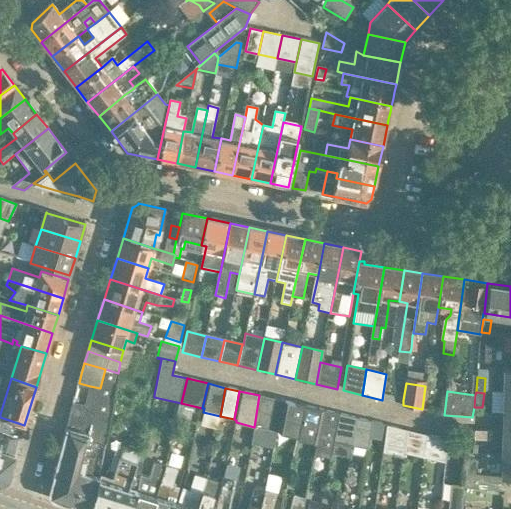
[(383,393),(382,400),(394,403),(393,395),(383,393)]
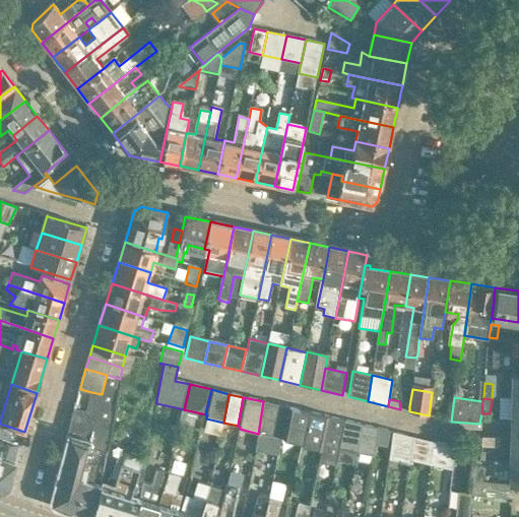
[(287,407),(263,401),(258,434),(281,440),(287,407)]
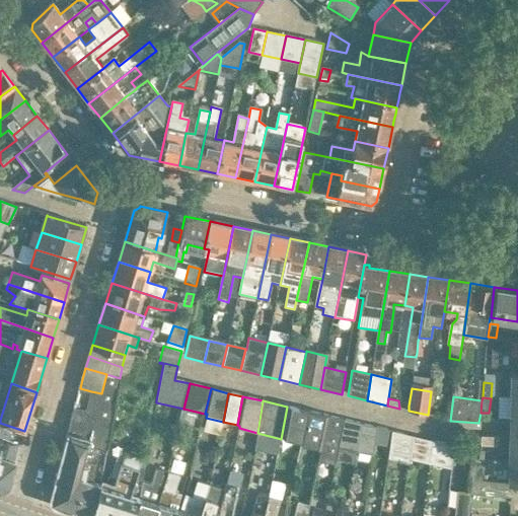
[(301,444),(303,437),(308,412),(287,407),(281,439),(301,444)]
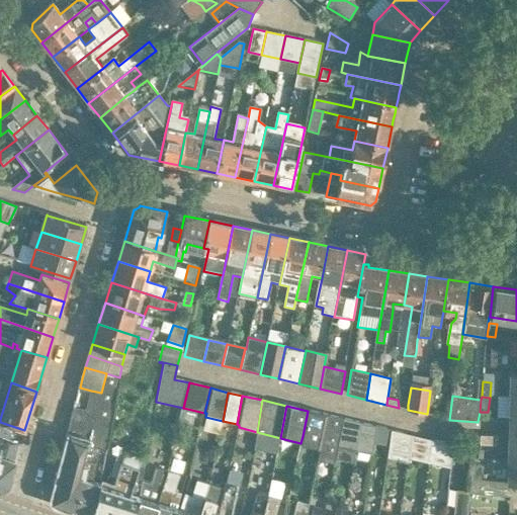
[(85,412),(74,409),(50,501),(53,507),(73,513),(84,480),(92,446),(86,445),(95,414),(85,412)]
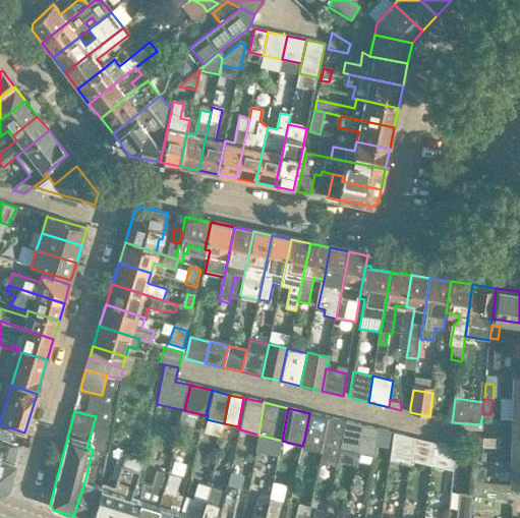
[(323,450),(325,443),(330,418),(309,413),(304,439),(302,446),(323,450)]
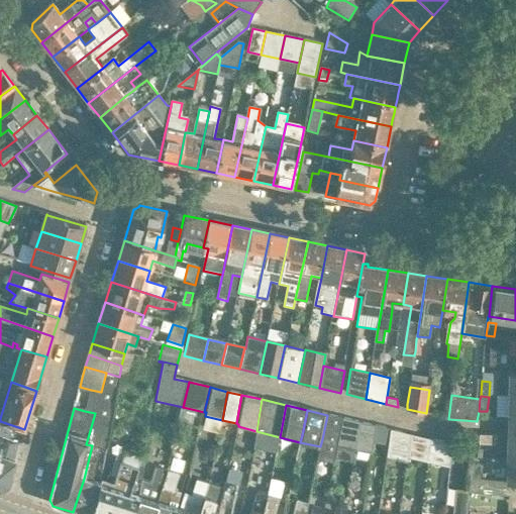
[(322,439),(320,446),(318,459),(333,464),(337,446),(343,419),(327,415),(322,439)]
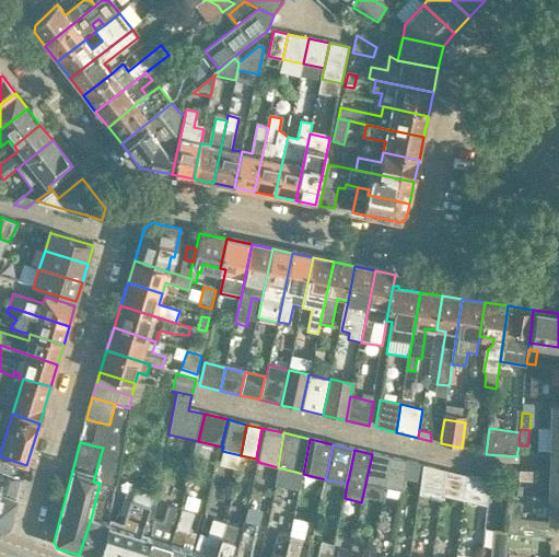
[(389,457),(372,454),(365,484),(384,488),(389,457)]
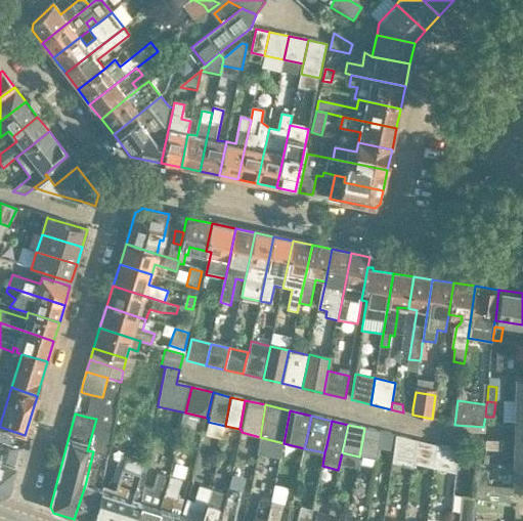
[(0,493),(7,490),(25,435),(0,428),(0,493)]
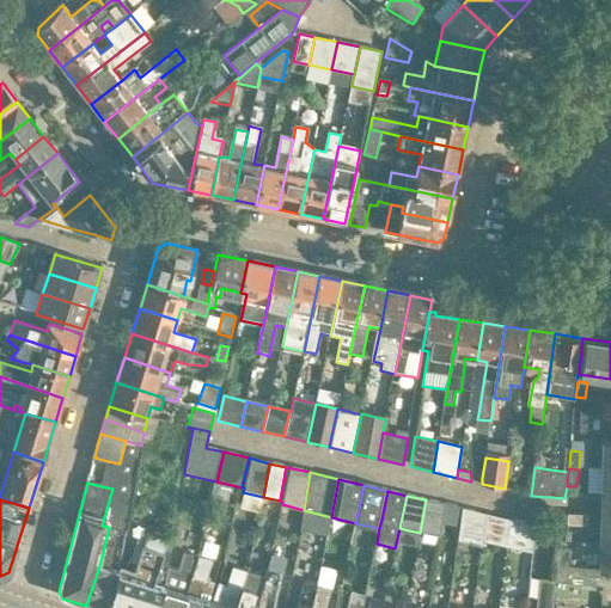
[(441,538),(444,524),(446,505),(426,499),(420,533),(441,538)]
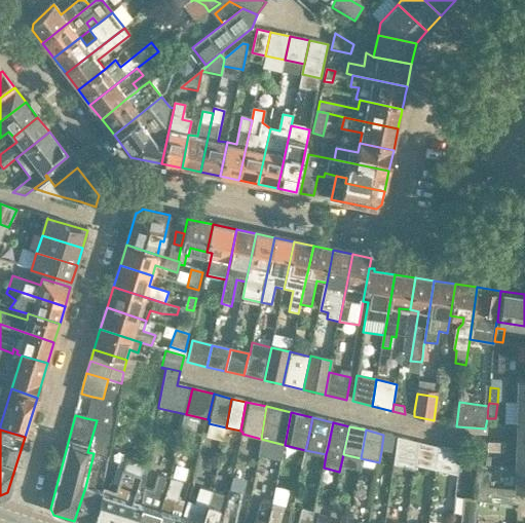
[(383,435),(381,451),(396,454),(398,438),(383,435)]
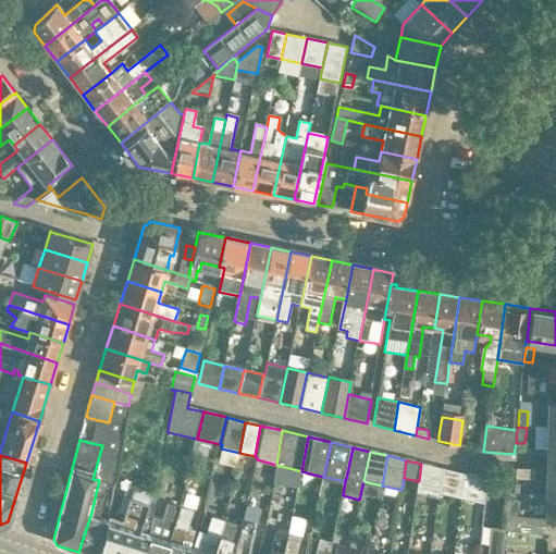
[(421,464),(419,481),(417,493),(441,497),(441,494),(444,469),(421,464)]
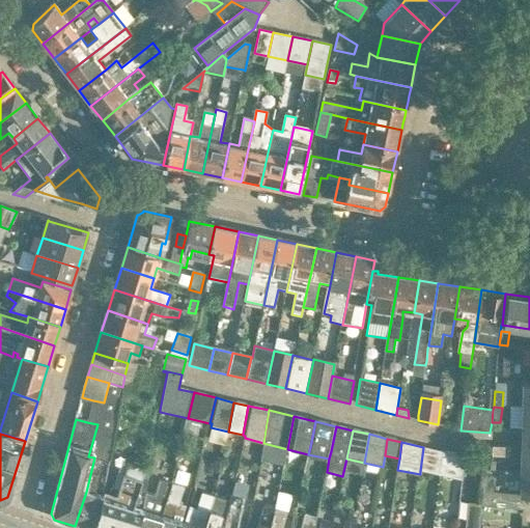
[(420,471),(440,475),(442,451),(423,447),(420,471)]
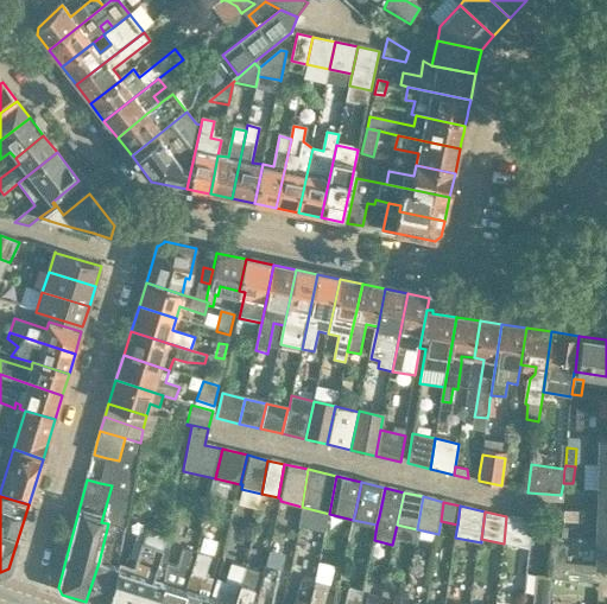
[(582,523),(582,513),(564,513),(564,522),(582,523)]
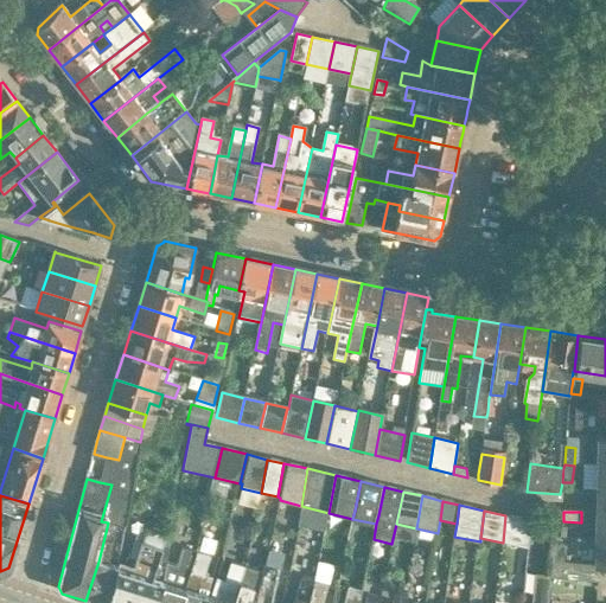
[(605,514),(597,514),(595,539),(605,539),(605,514)]
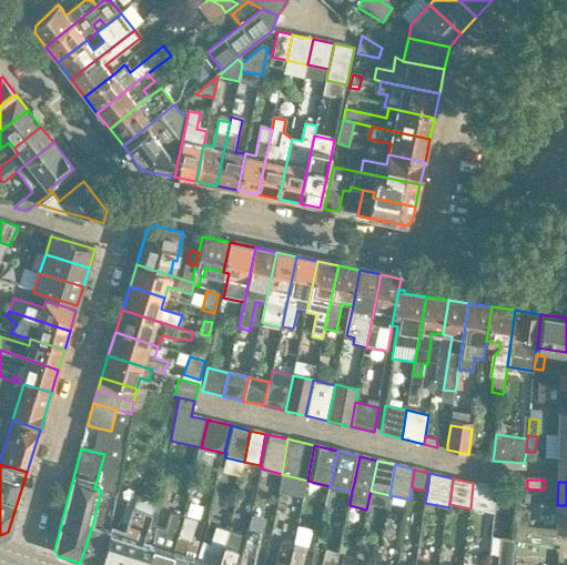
[(497,490),(473,483),(471,508),(492,513),(495,514),(497,490)]
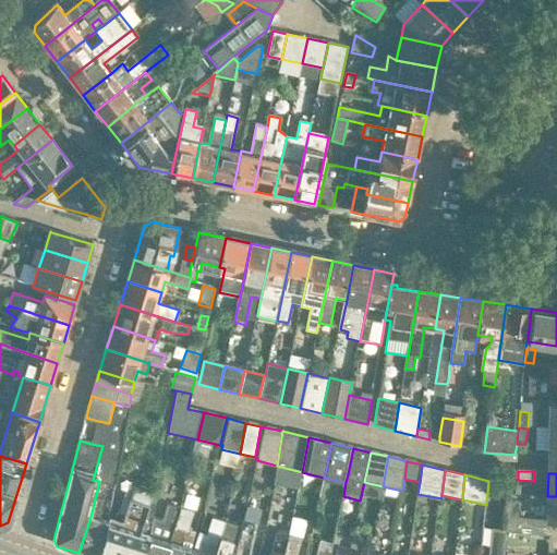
[(91,517),(79,553),(83,554),(98,554),(108,522),(108,521),(100,519),(110,482),(99,481),(91,517)]
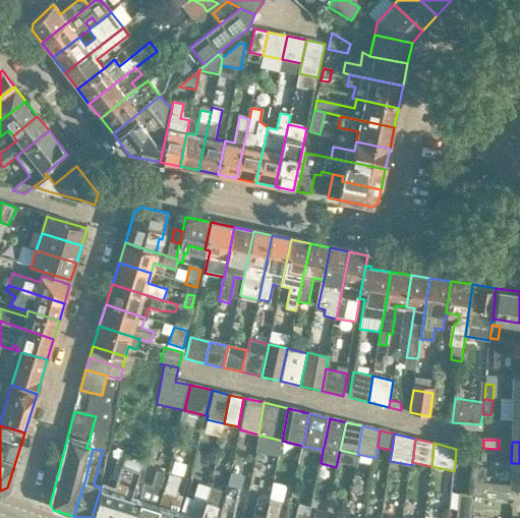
[(101,487),(92,517),(133,517),(140,495),(142,482),(146,469),(140,467),(142,461),(124,455),(121,464),(115,462),(109,481),(115,483),(112,491),(101,487)]
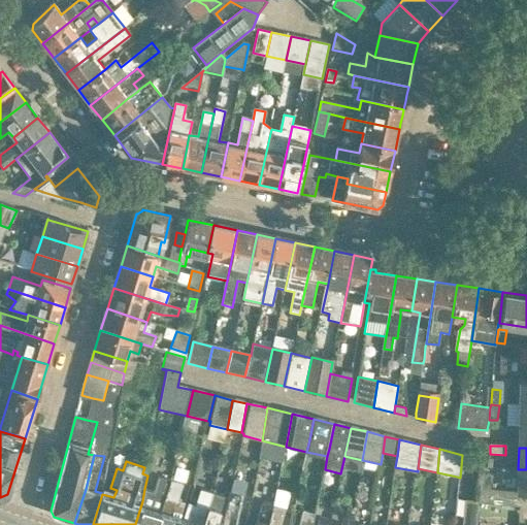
[(481,490),(479,504),(520,507),(521,493),(526,493),(526,469),(518,469),(517,492),(490,491),(492,476),(483,476),(481,490)]
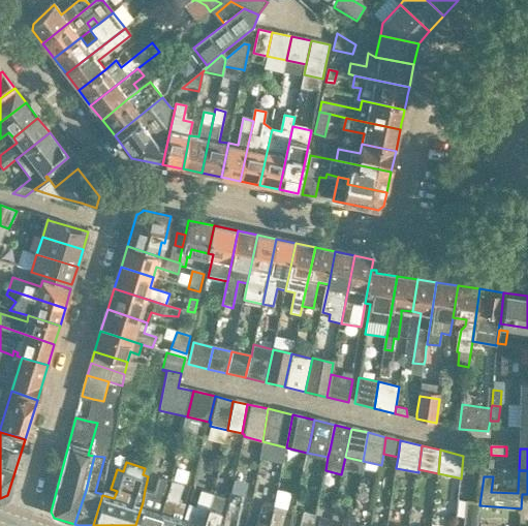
[(153,493),(145,490),(143,502),(135,525),(156,525),(172,481),(159,476),(153,493)]
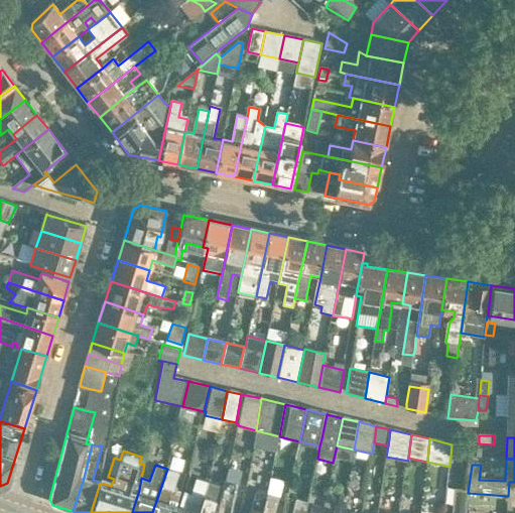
[(167,469),(152,512),(172,512),(175,505),(179,491),(173,489),(179,472),(167,469)]
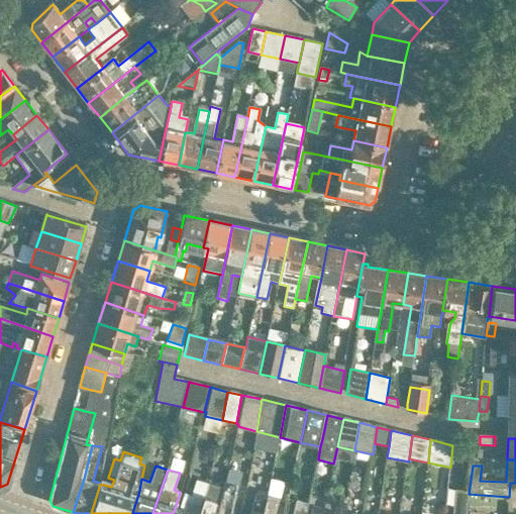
[(198,513),(209,483),(196,479),(191,495),(188,494),(183,493),(178,507),(177,507),(174,513),(198,513)]
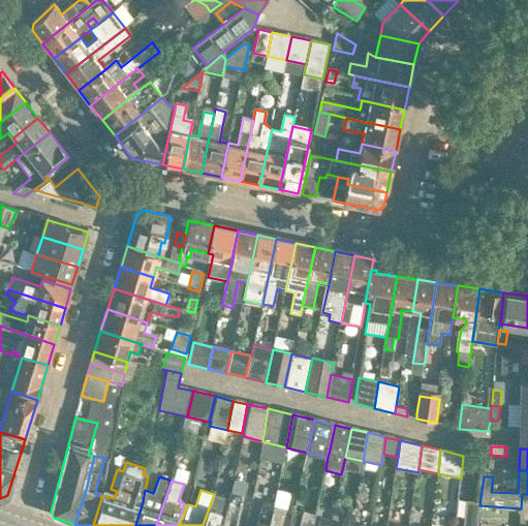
[(238,525),(245,496),(231,493),(223,525),(238,525)]
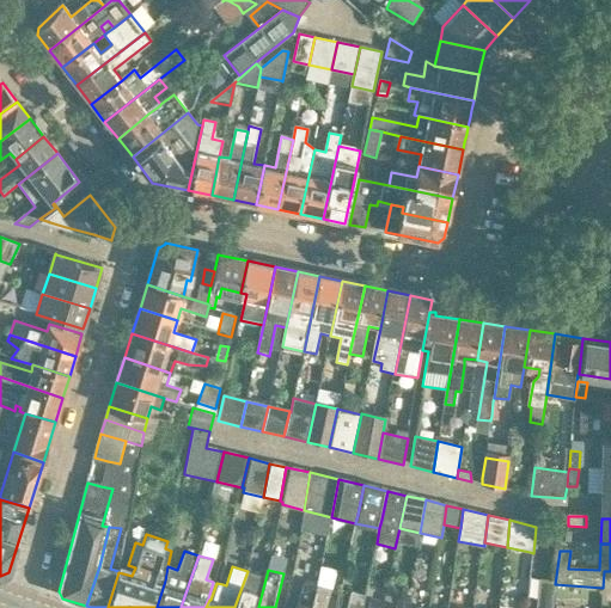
[(250,607),(261,576),(248,571),(234,607),(250,607)]
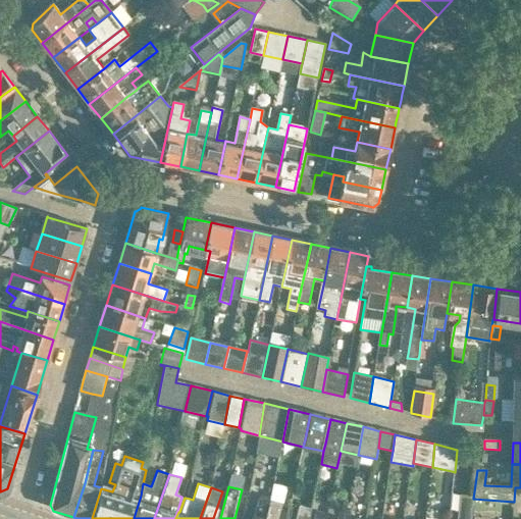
[(266,518),(270,504),(271,500),(259,497),(253,518),(266,518)]
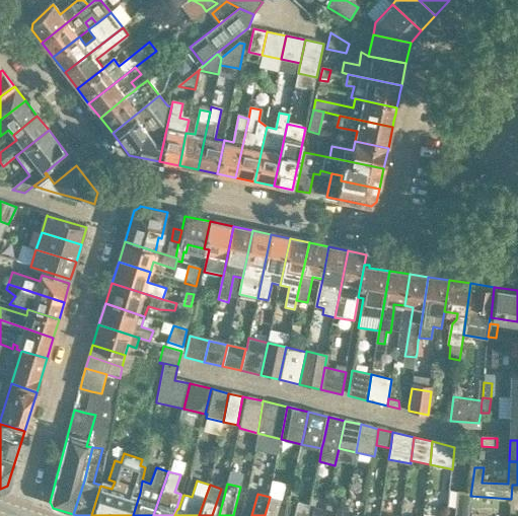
[(277,515),(282,500),(277,499),(270,497),(269,501),(265,515),(277,515)]
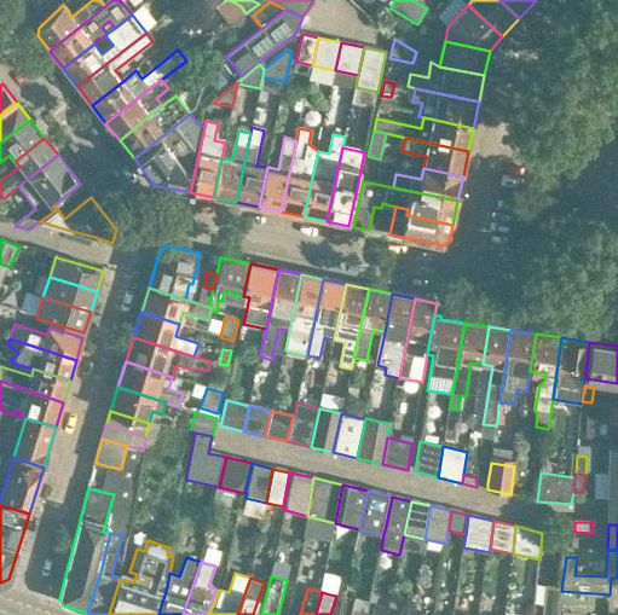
[(367,614),(368,608),(369,603),(356,599),(351,614),(367,614)]
